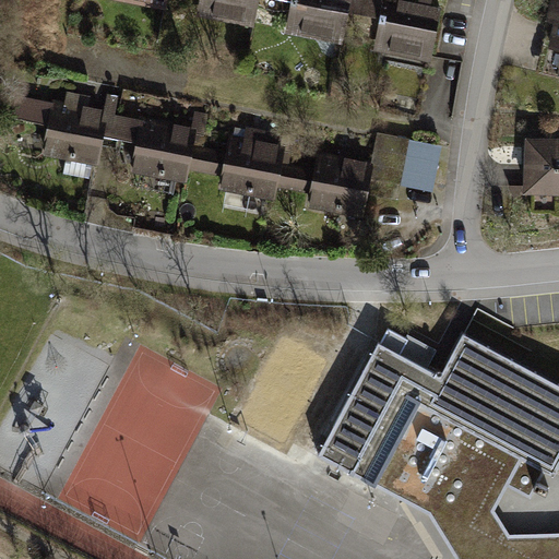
[(204,0),(203,11),(254,21),(258,0),(204,0)]
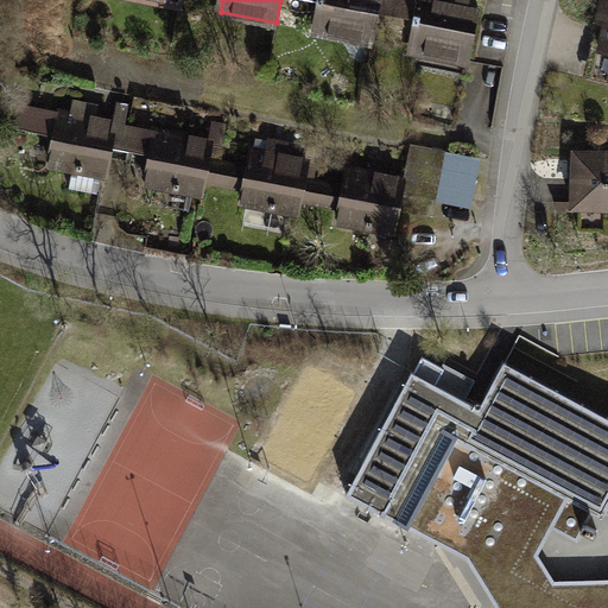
[(317,31),(372,42),(378,12),(380,0),(316,0),(322,1),(317,31)]
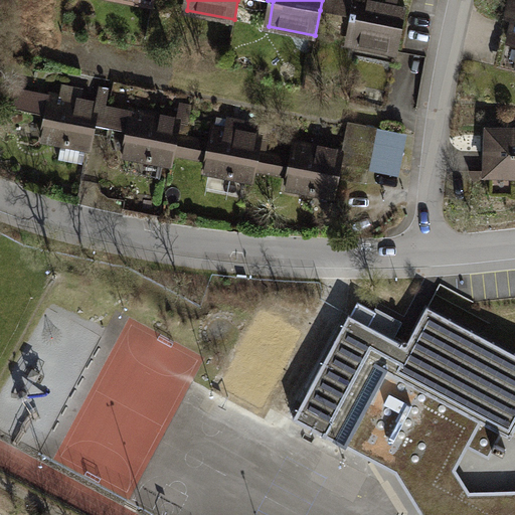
[(392,50),(396,51),(405,6),(373,0),(357,0),(357,2),(346,0),(322,0),(320,10),(355,17),(350,42),(361,44),(392,50)]
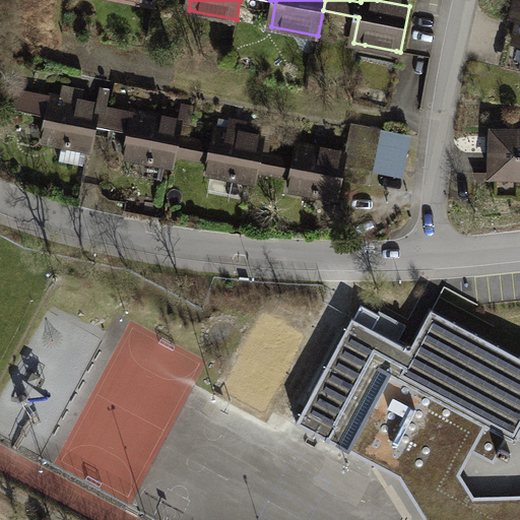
[(519,19),(518,19),(517,24),(514,23),(505,61),(519,64),(519,19)]
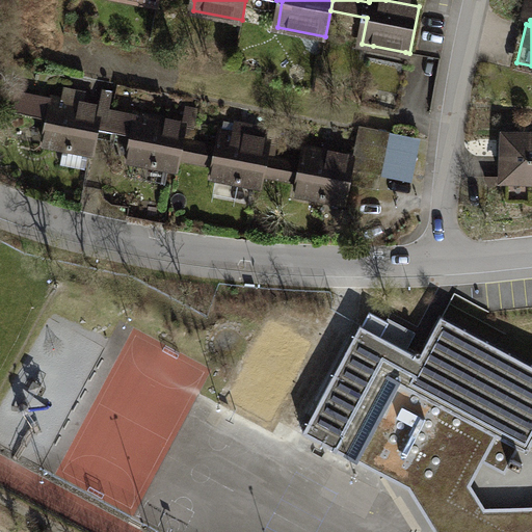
[(405,52),(373,46),(371,60),(402,67),(405,52)]
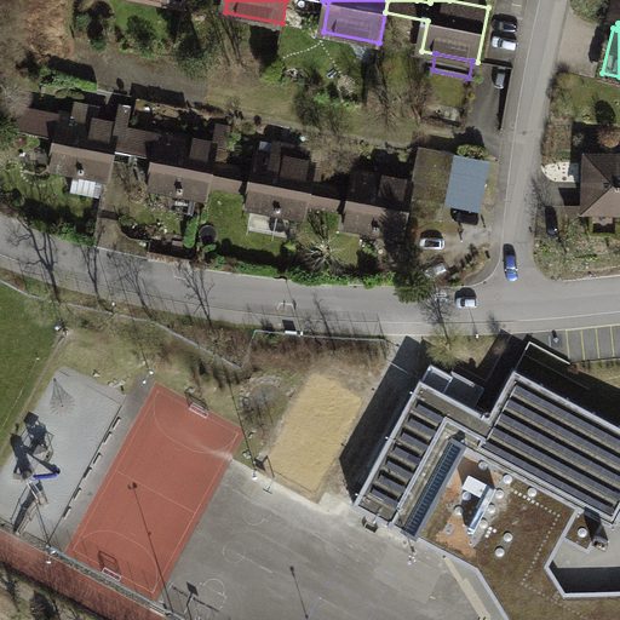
[(469,78),(432,70),(429,86),(465,93),(469,78)]
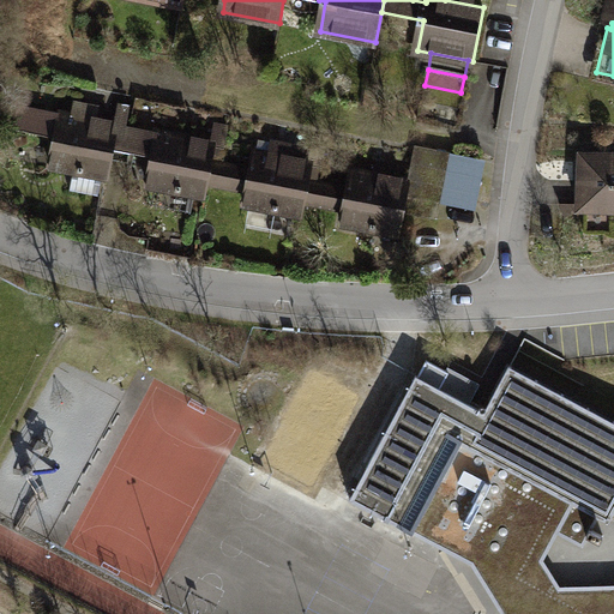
[(102,175),(106,176),(109,158),(116,124),(126,125),(130,104),(118,102),(114,122),(92,119),(95,107),(73,103),(72,114),(19,104),(14,128),(55,136),(49,166),(73,170),(68,190),(98,196),(102,175)]
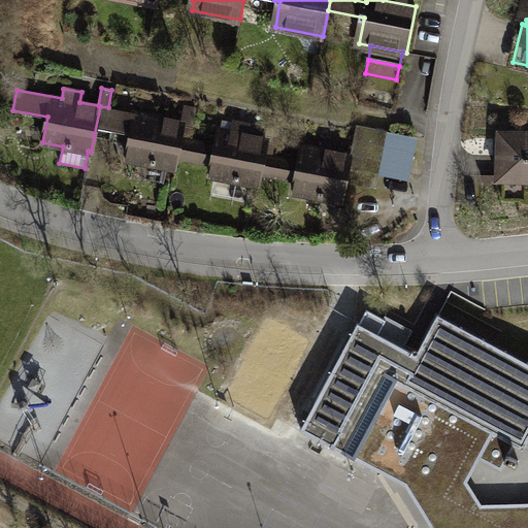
[(126,159),(174,168),(176,156),(180,138),(184,123),(192,124),(195,107),(185,105),(182,122),(108,107),(100,106),(94,136),(109,139),(111,130),(131,133),(126,159)]
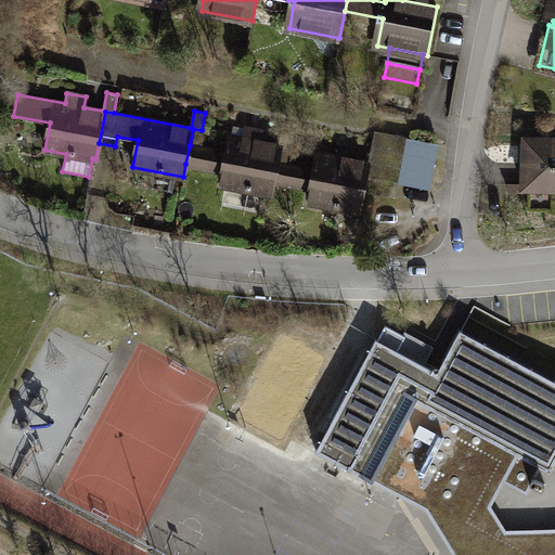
[(220,184),(271,194),(273,181),(278,164),(281,146),(289,147),(293,129),(283,127),(279,145),(256,141),(258,130),(244,128),(242,138),(230,136),(227,153),(222,171),(220,184)]
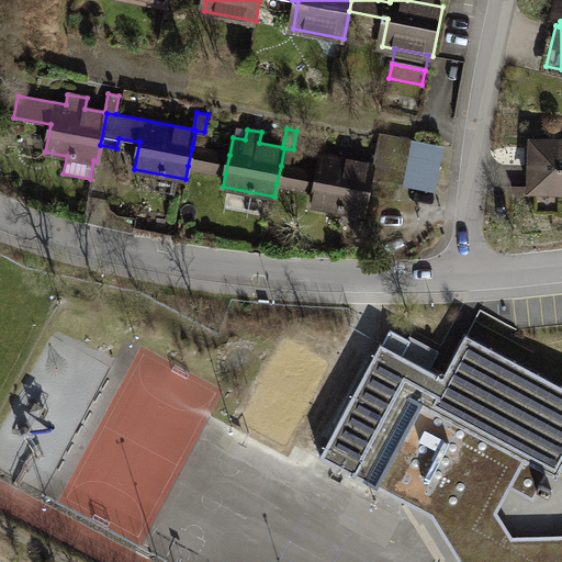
[(412,139),(379,133),(377,148),(408,155),(412,139)]
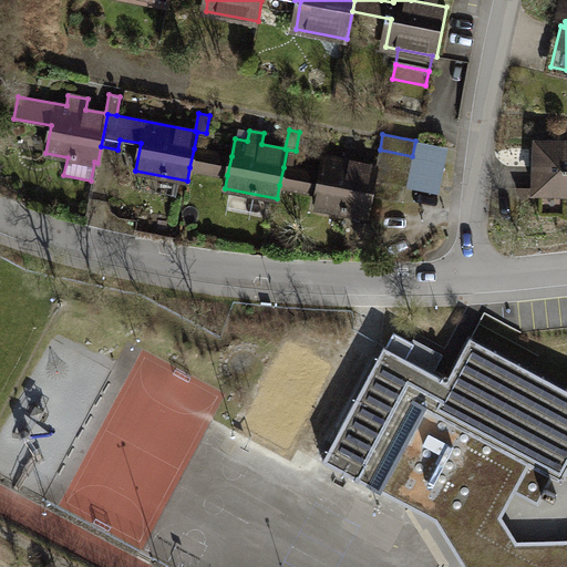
[(447,146),(415,141),(412,156),(406,186),(406,187),(439,194),(447,146)]
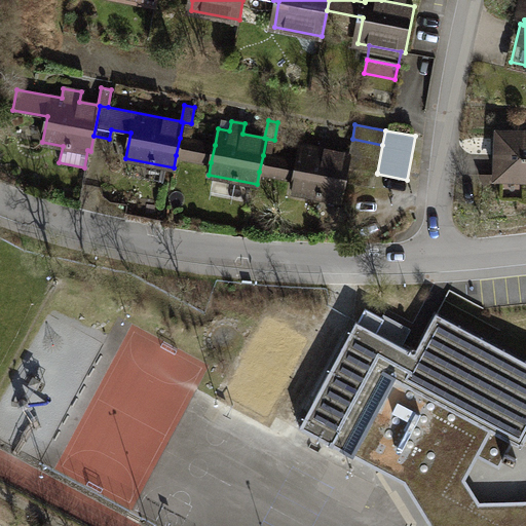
[(525,133),(497,132),(495,179),(525,180),(525,133)]
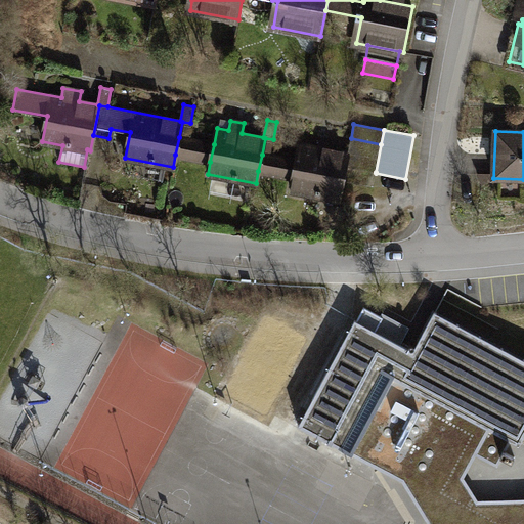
[(214,144),(179,137),(175,155),(210,162),(214,144)]
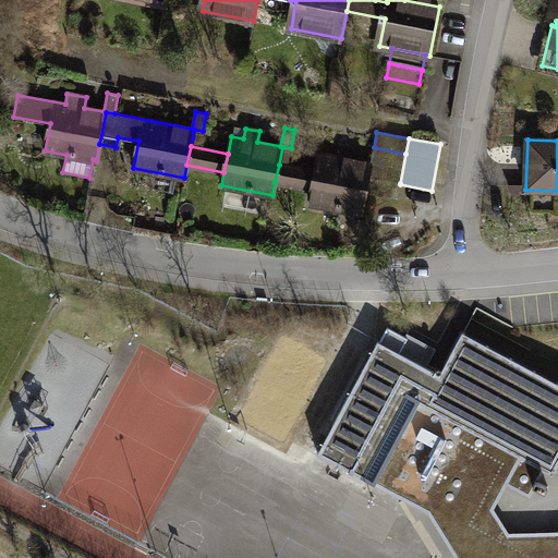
[(405,154),(374,147),(371,165),(367,177),(400,183),(405,154)]
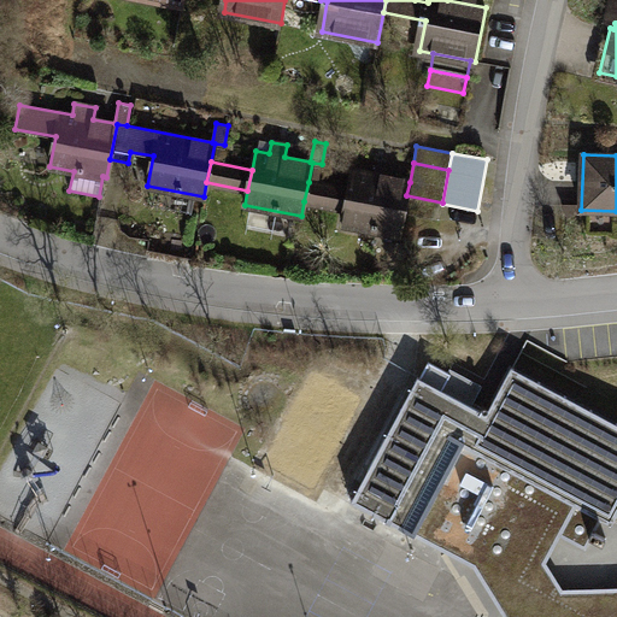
[(342,224),(399,235),(404,212),(406,195),(410,182),(353,170),(350,189),(345,210),(342,224)]
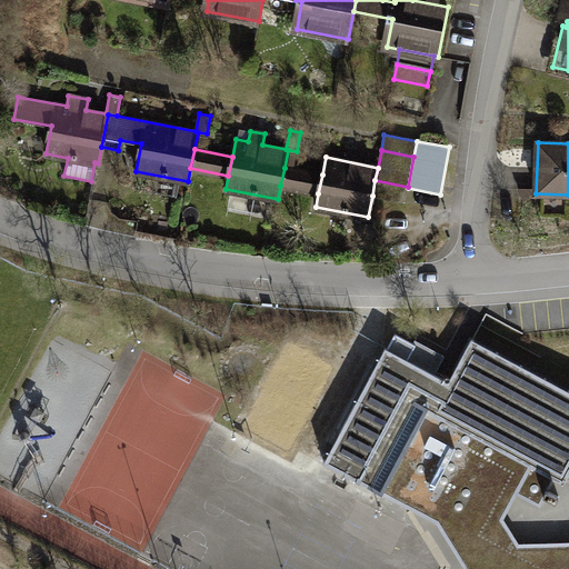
[(322,175),(285,168),(280,186),(318,193),(322,175)]
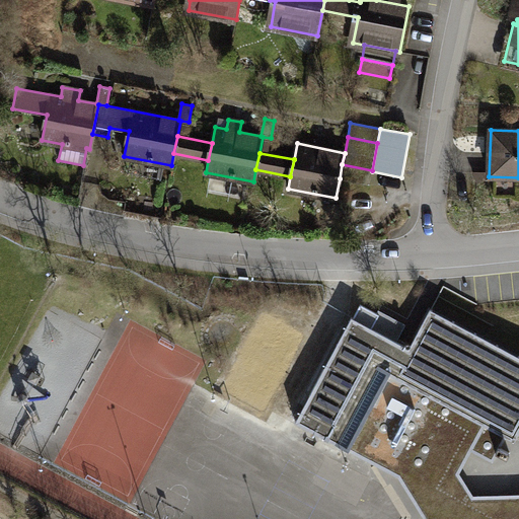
[(372,170),(342,164),(340,178),(369,184),(372,171),(372,170)]
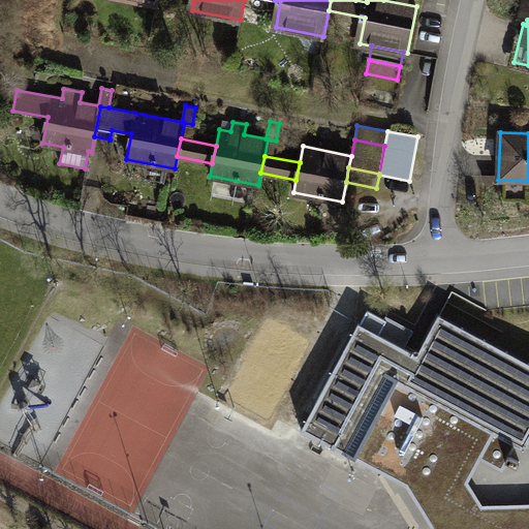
[(525,448),(528,439),(528,363),(439,315),(417,355),(403,347),(410,334),(384,319),(377,334),(359,323),(302,429),(408,486),(411,478),(434,491),(458,446),(480,458),(502,469),(506,461),(517,466),(519,460),(509,456),(516,443),(525,448)]
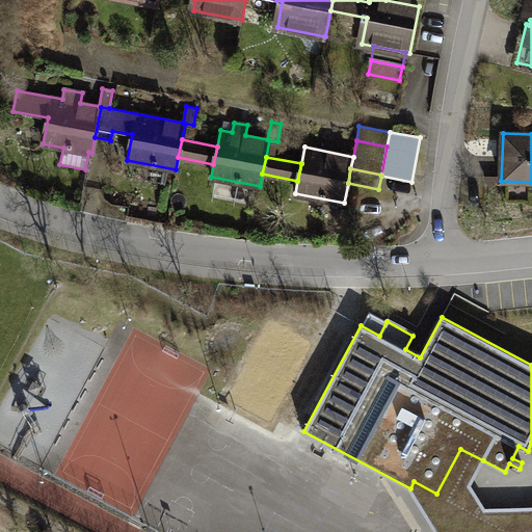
[(414,481),(410,488),(432,525),(436,531),(501,531),(513,509),(531,508),(531,506),(484,508),(477,497),(470,485),(483,460),(460,449),(436,494),(414,481)]
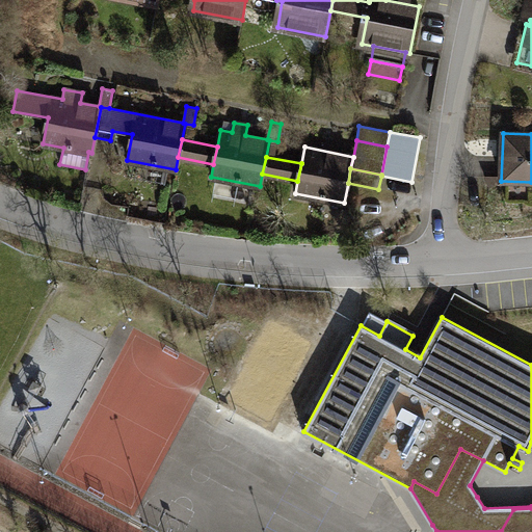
[(501,531),(531,531),(531,508),(513,509),(501,531)]
